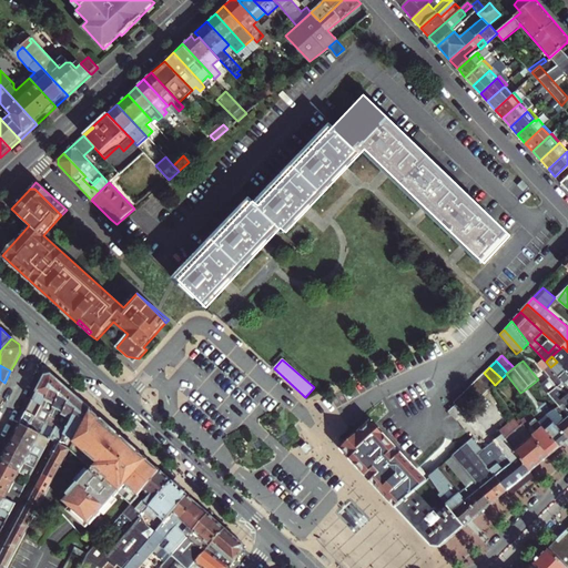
[(566,405),(567,407),(567,387),(559,377),(550,367),(546,371),(558,386),(550,394),(560,406),(563,404),(564,403),(566,405)]
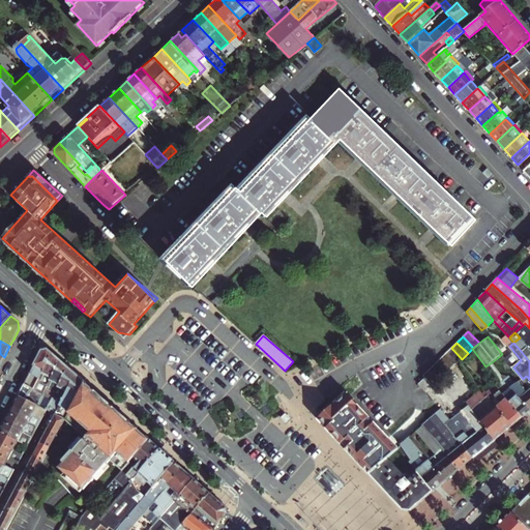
[(451,348),(445,353),(457,364),(459,362),(462,359),(451,348)]
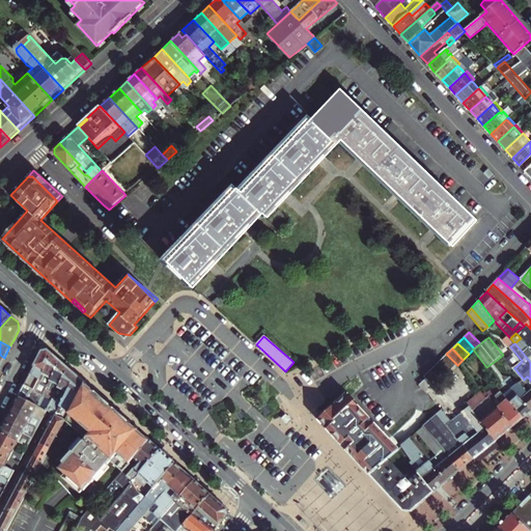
[(19,396),(29,401),(53,355),(49,351),(43,351),(19,396)]
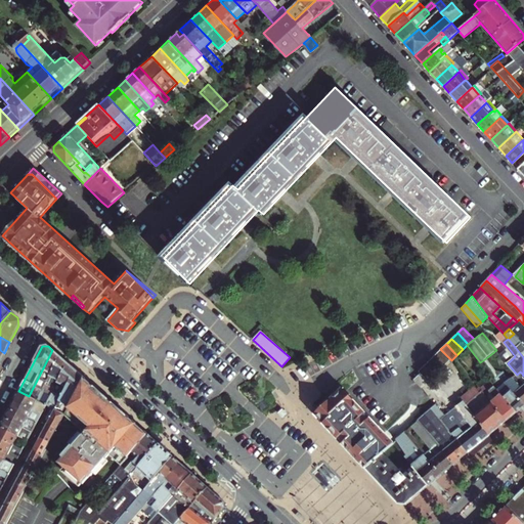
[(440,349),(435,355),(445,365),(451,360),(440,349)]
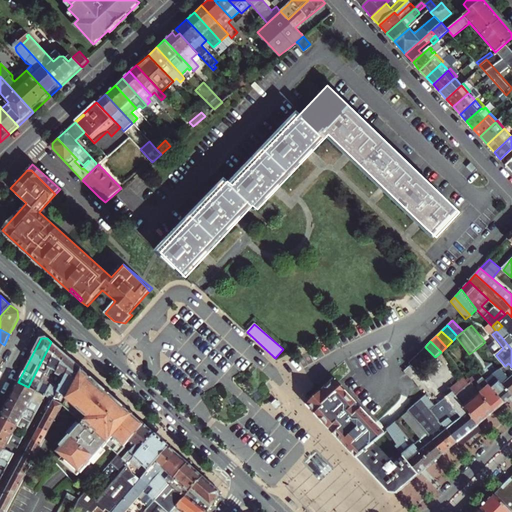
[(51,342),(28,387),(37,391),(38,388),(36,387),(39,380),(42,381),(59,348),(51,342)]
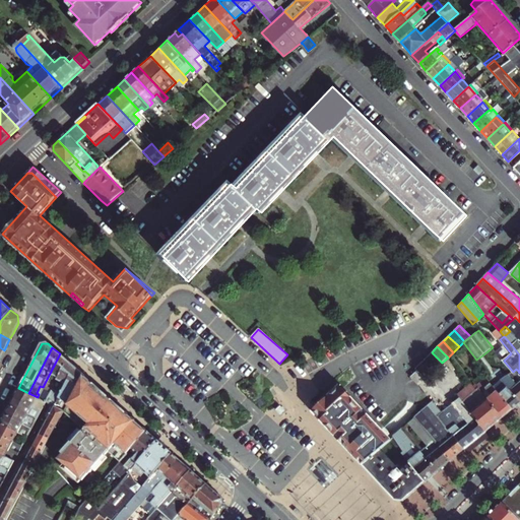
[(442,363),(432,352),(426,358),(437,369),(442,363)]
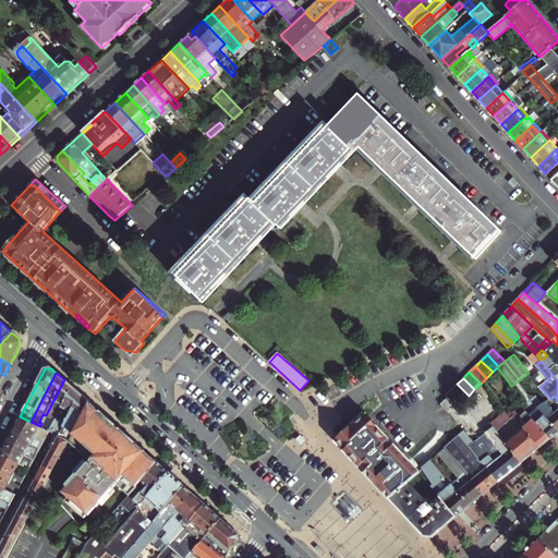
[(49,431),(49,432),(73,387),(64,379),(46,415),(41,423),(40,426),(49,431)]
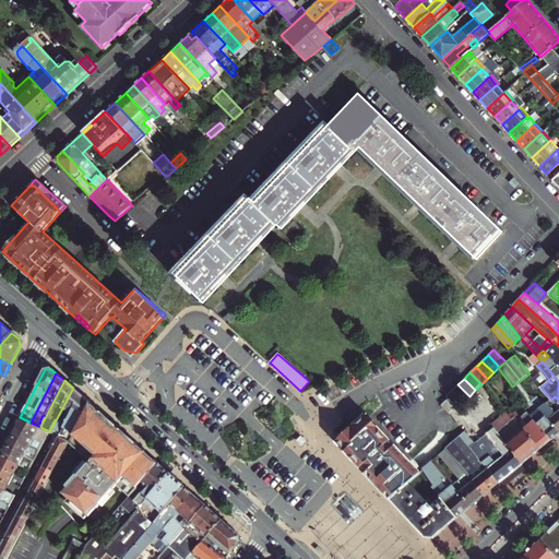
[(512,387),(522,399),(532,409),(518,421),(542,449),(552,439),(532,415),(536,412),(532,401),(531,395),(519,382),(512,387)]
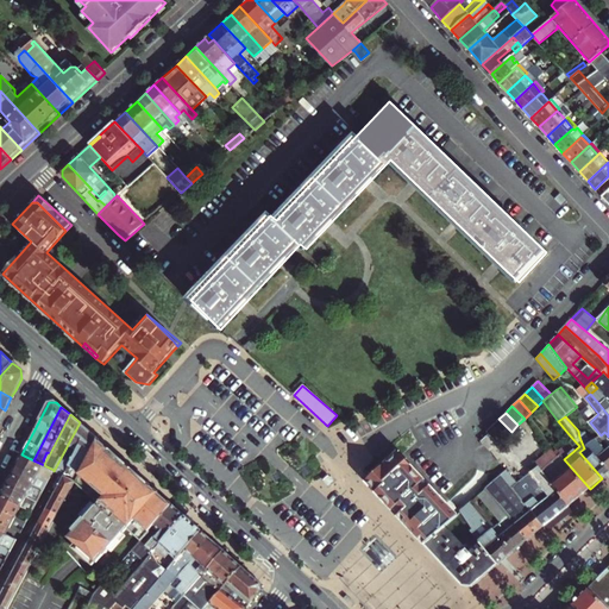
[(498,419),(493,426),(504,438),(512,432),(498,419)]
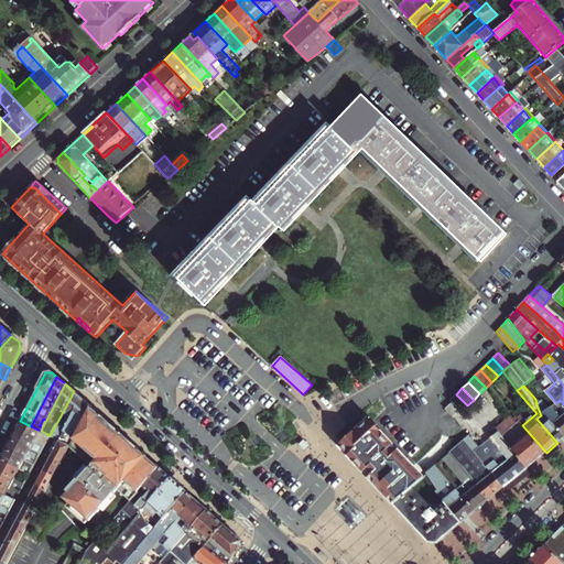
[(60,441),(82,399),(74,391),(50,436),(55,438),(60,441)]
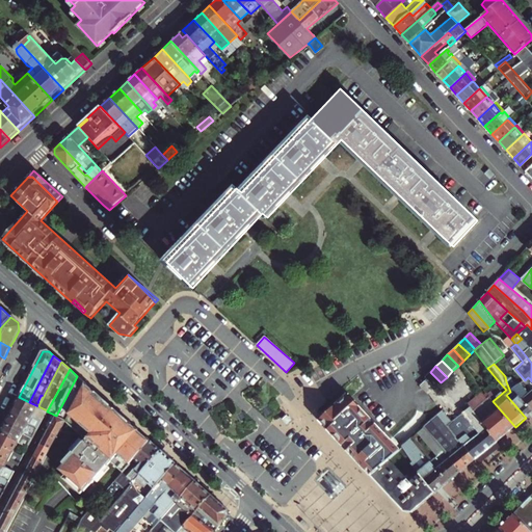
[(425,377),(427,379),(435,388),(441,382),(430,372),(425,377)]
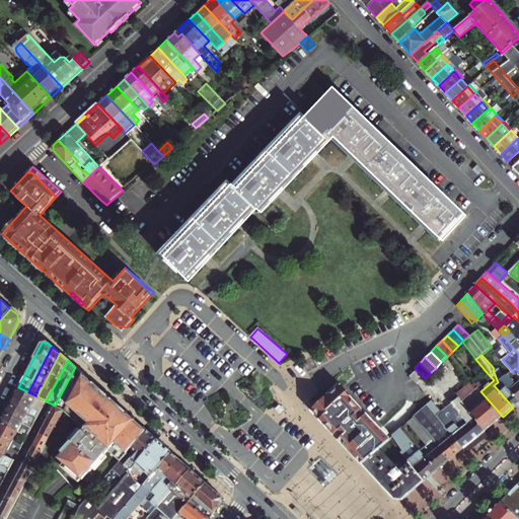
[(73,393),(83,374),(75,367),(55,405),(64,411),(71,398),(72,398),(74,394),(73,393)]
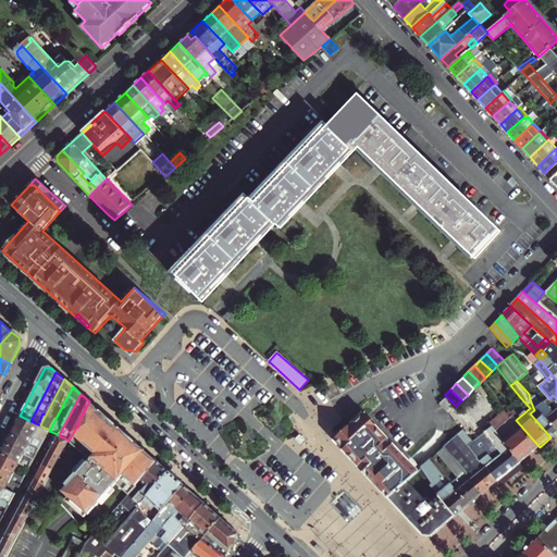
[(530,413),(551,437),(556,433),(556,431),(556,429),(539,407),(543,404),(535,395),(530,399),(534,410),(530,413)]
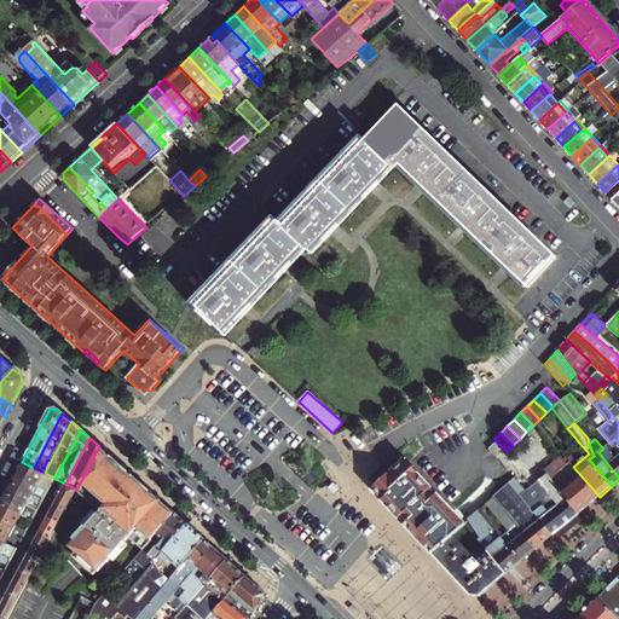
[(490,447),(499,458),(507,451),(497,441),(490,447)]
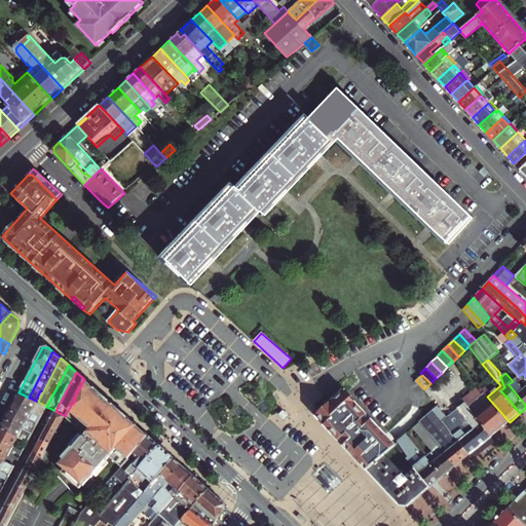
[(491,384),(481,392),(483,395),(468,407),(492,437),(494,435),(510,422),(487,397),(500,385),(491,375),(487,378),(491,384)]
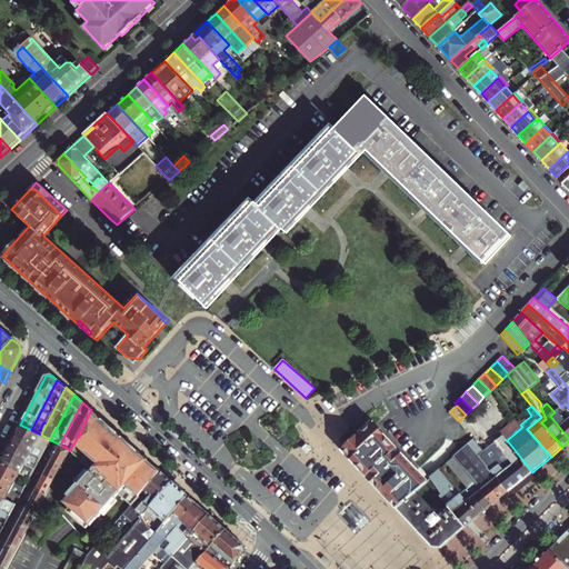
[(568,415),(561,407),(555,412),(550,416),(568,438),(568,415)]
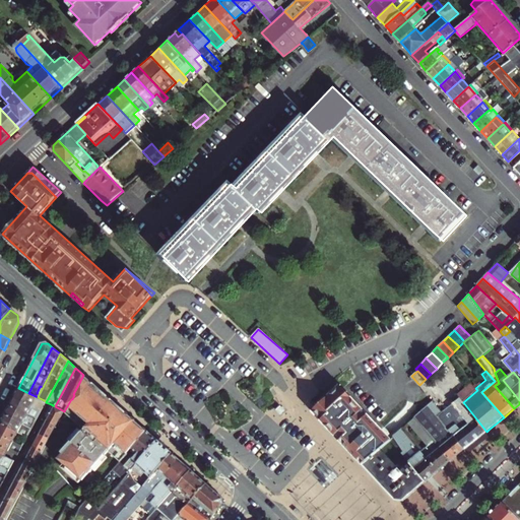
[(120,462),(147,431),(142,426),(136,420),(120,406),(96,386),(83,375),(73,394),(74,395),(72,399),(71,399),(64,411),(63,412),(83,430),(58,459),(83,480),(109,452),(120,462)]
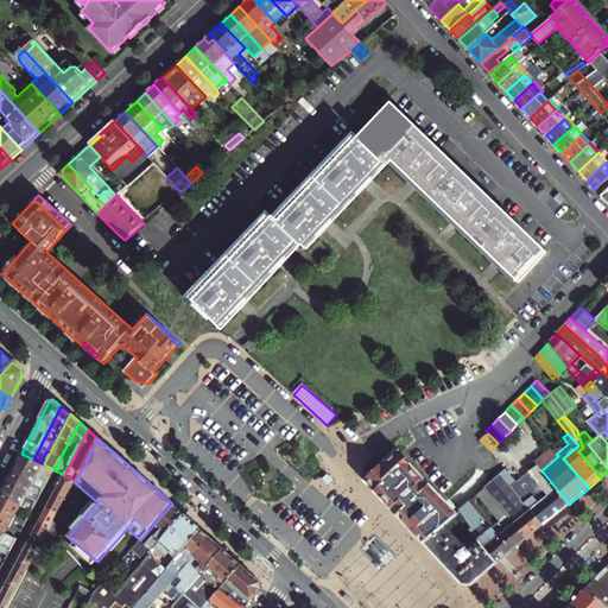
[(481,439),(480,442),(489,451),(491,450),(481,439)]
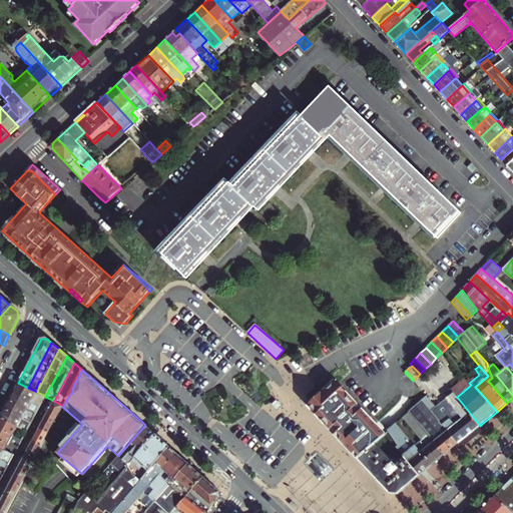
[(441,410),(466,437),(480,426),(457,397),(471,385),(469,383),(466,379),(452,391),(454,394),(438,406),(441,410)]
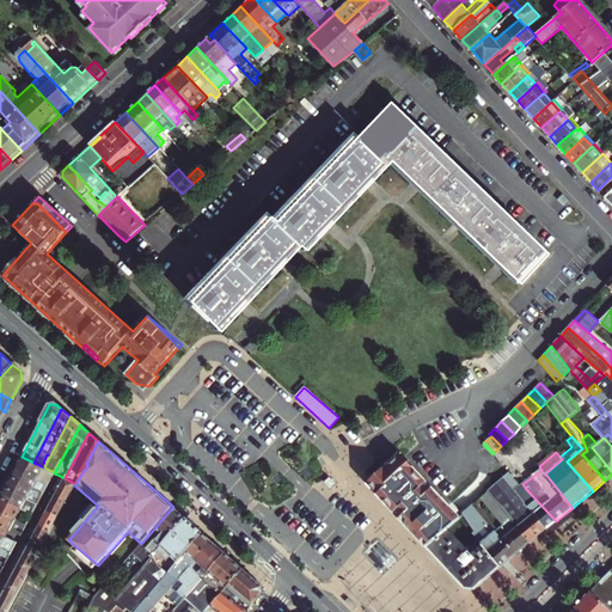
[(461,519),(420,475),(417,472),(401,453),(379,473),(387,482),(377,494),(386,503),(395,514),(414,534),(427,548),(448,530),(461,519)]
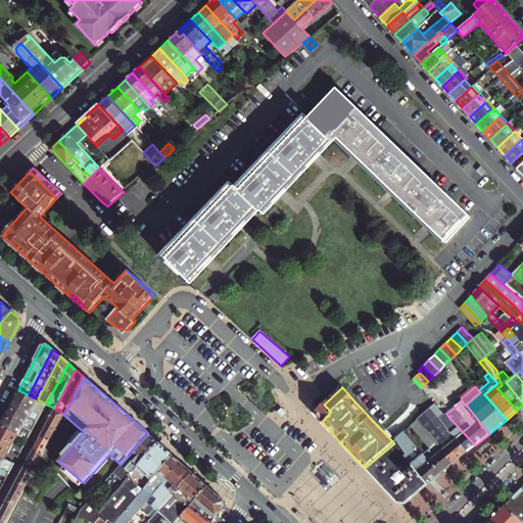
[(18,390),(14,398),(33,409),(41,413),(46,403),(38,399),(29,395),(18,390)]
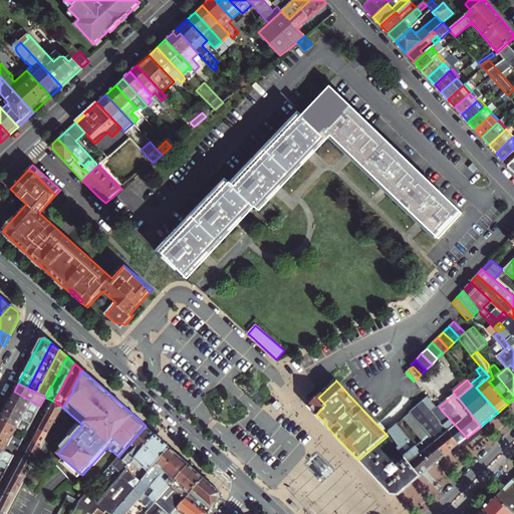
[(32,402),(14,392),(9,401),(27,411),(35,415),(40,406),(32,402)]
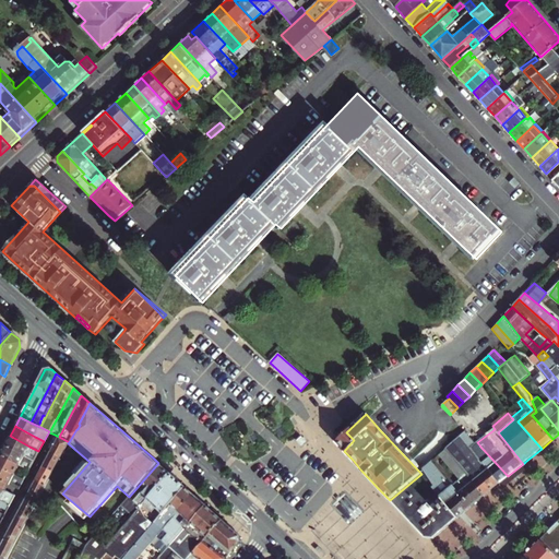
[(354,440),(346,432),(335,442),(344,451),(354,440)]
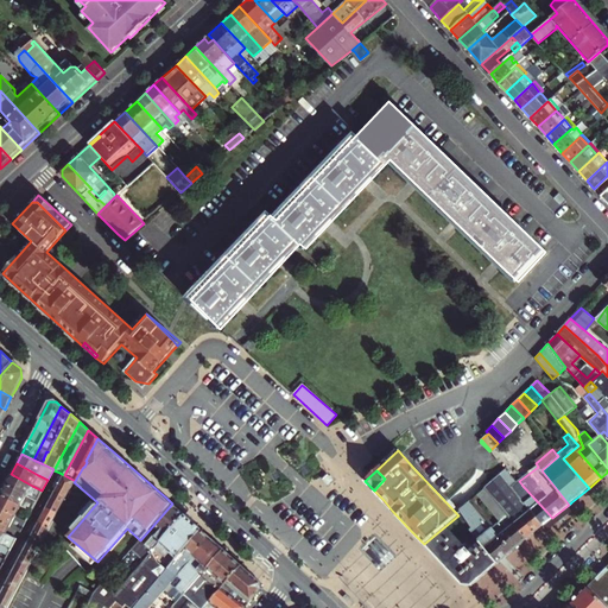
[(515,492),(511,487),(519,481),(513,475),(512,476),(507,470),(485,489),(505,512),(508,515),(527,539),(544,525),(515,492)]
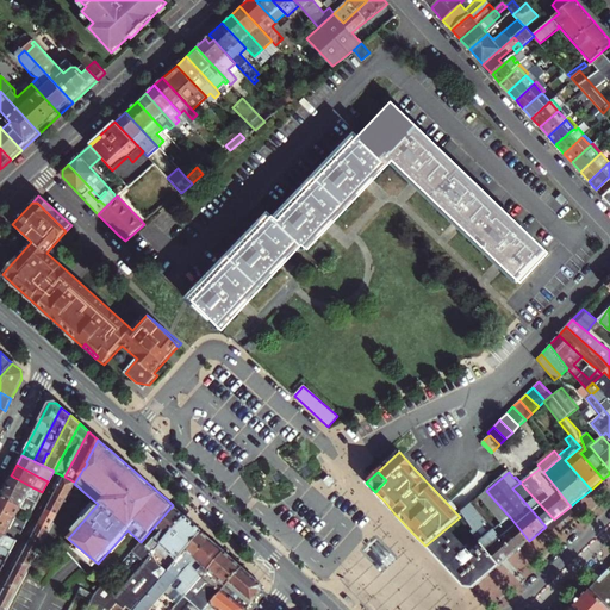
[(56,492),(67,498),(72,490),(74,484),(75,483),(64,477),(60,474),(51,490),(56,492)]
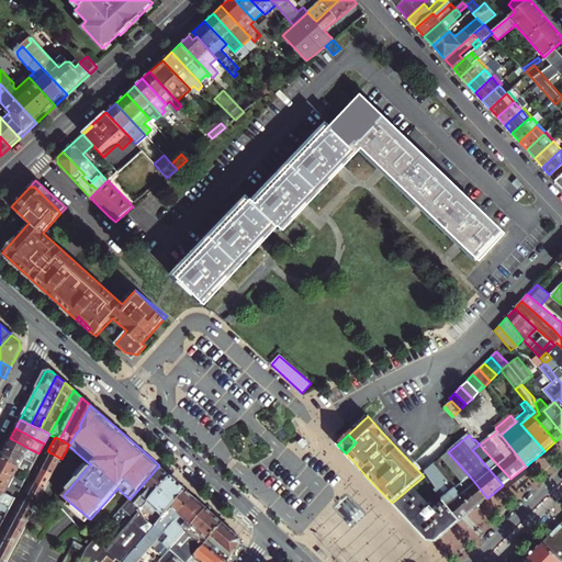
[(30,449),(10,438),(7,445),(4,447),(34,462),(38,453),(30,449)]
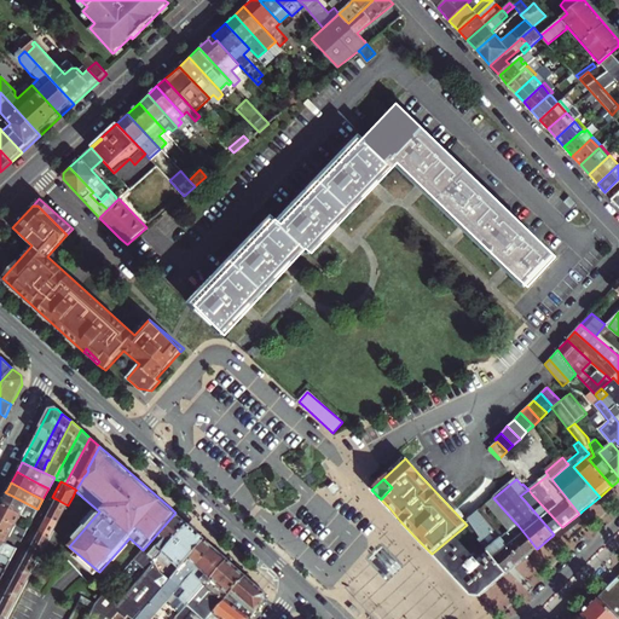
[(339,489),(334,484),(328,489),(333,495),(336,492),(339,489)]
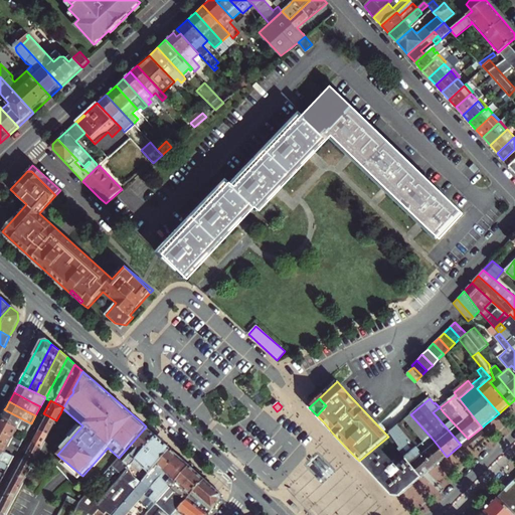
[(31,423),(4,409),(0,417),(0,418),(18,428),(23,432),(26,433),(31,423)]
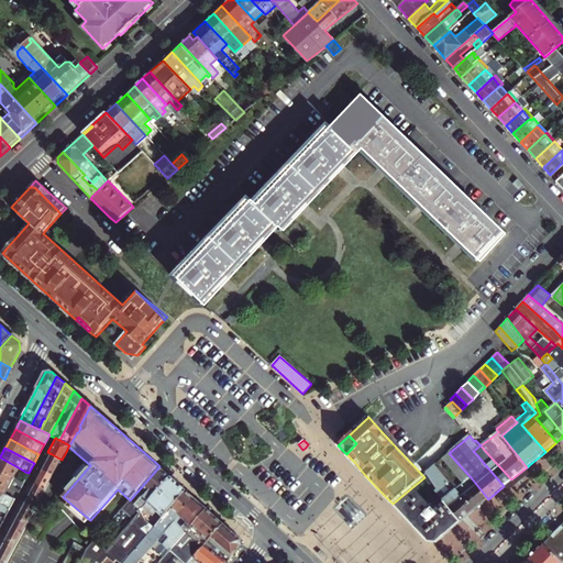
[(504,486),(511,479),(484,450),(477,455),(504,486)]
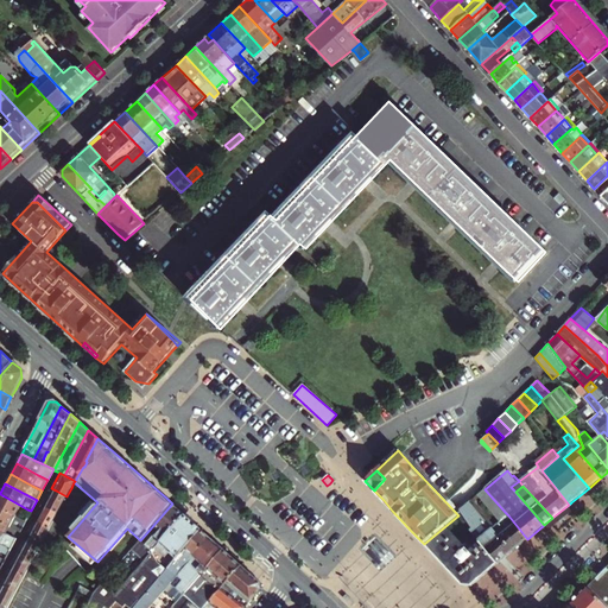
[(505,512),(485,489),(480,494),(489,505),(488,505),(495,514),(499,512),(501,515),(505,512)]
